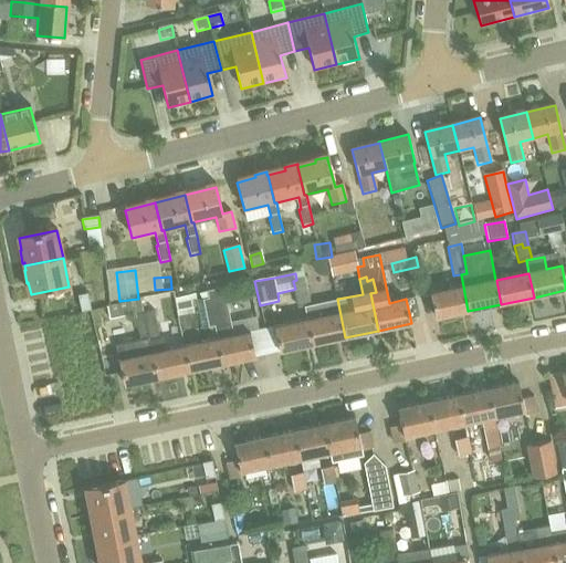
[(302,294),(308,293),(305,278),(296,280),(293,281),(295,289),(293,290),(294,293),(302,291),(302,294)]
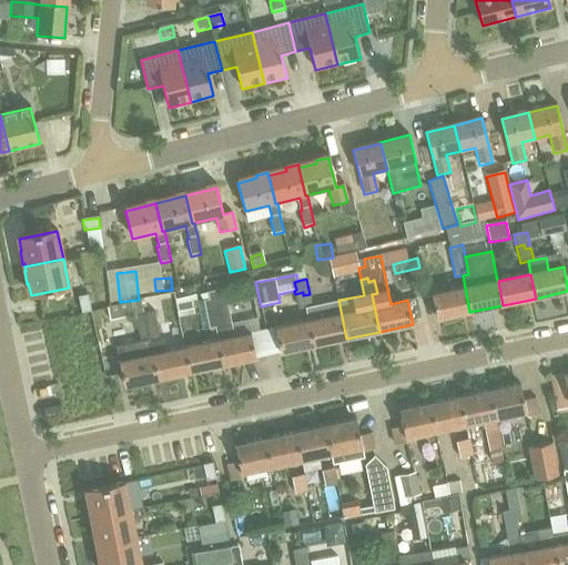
[(437,319),(469,312),(465,288),(432,294),(437,319)]
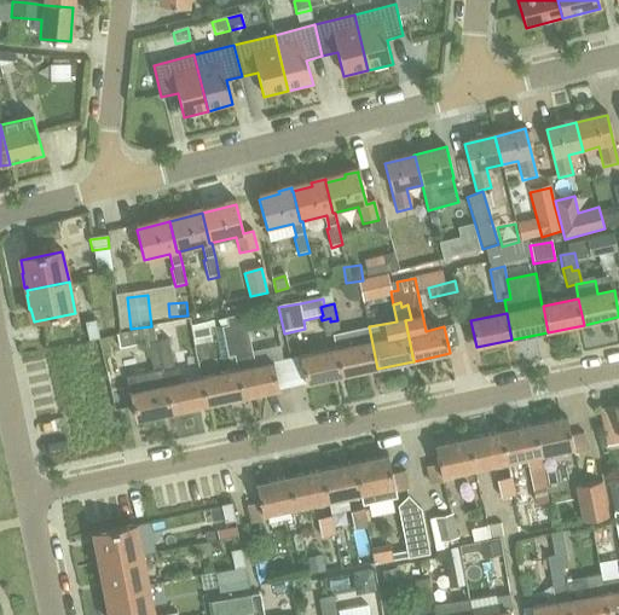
[(235,358),(237,372),(243,398),(279,390),(279,389),(273,363),(255,366),(253,353),(244,315),(233,318),(226,319),(229,328),(221,329),(220,329),(224,342),(231,340),(232,344),(238,343),(241,357),(235,358)]
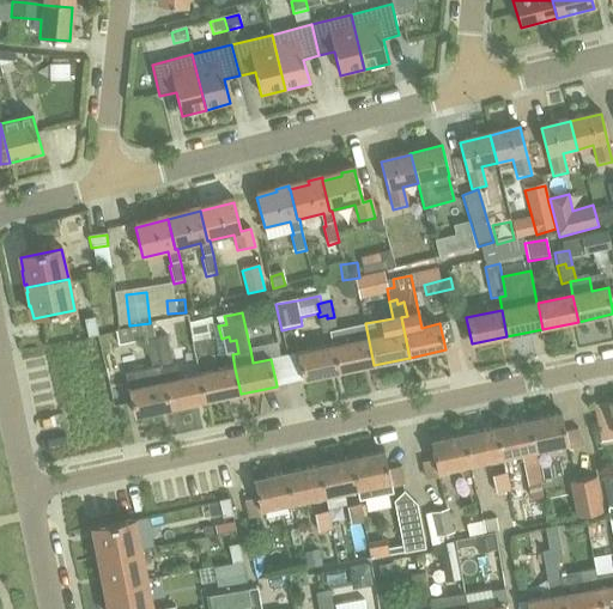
[(337,330),(334,317),(327,318),(327,315),(319,317),(322,334),(329,333),(337,330)]
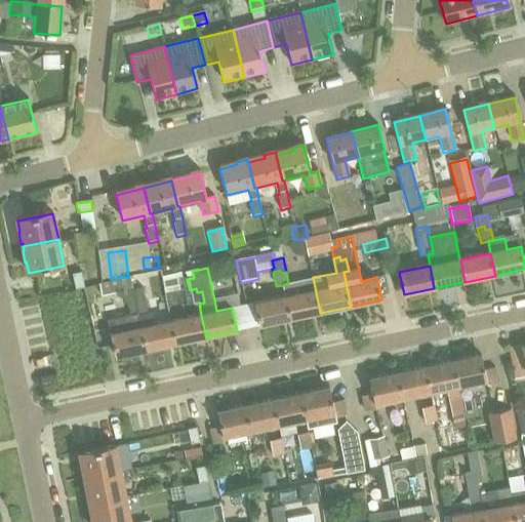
[(75,287),(84,285),(81,271),(72,273),(75,287)]
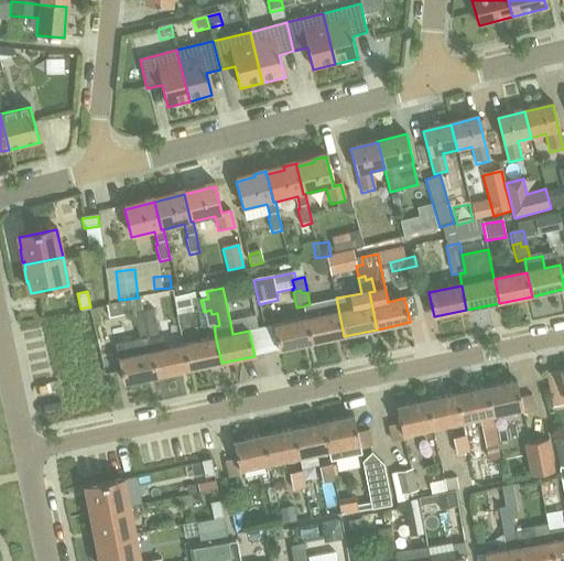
[(180,327),(195,325),(191,300),(196,299),(195,293),(174,298),(180,327)]
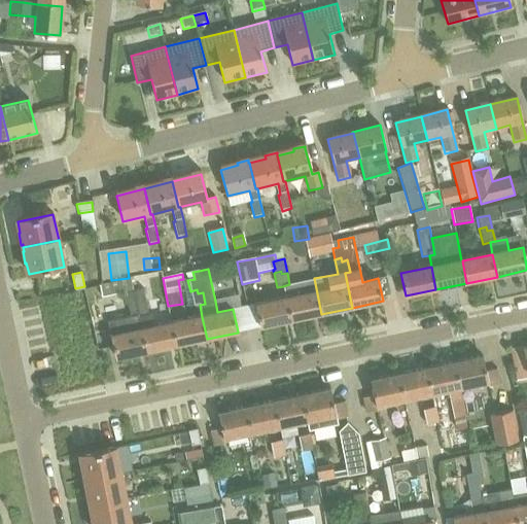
[(292,320),(321,314),(314,278),(289,284),(283,286),(286,299),(287,298),(292,320)]
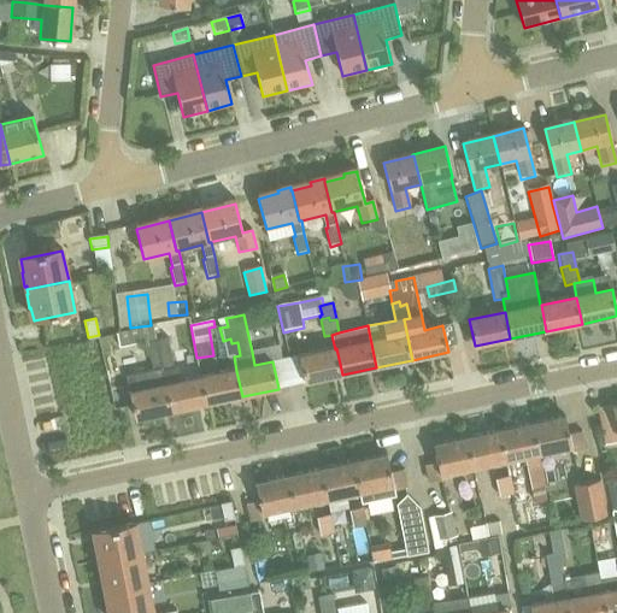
[(122,336),(104,340),(107,358),(125,353),(122,336)]
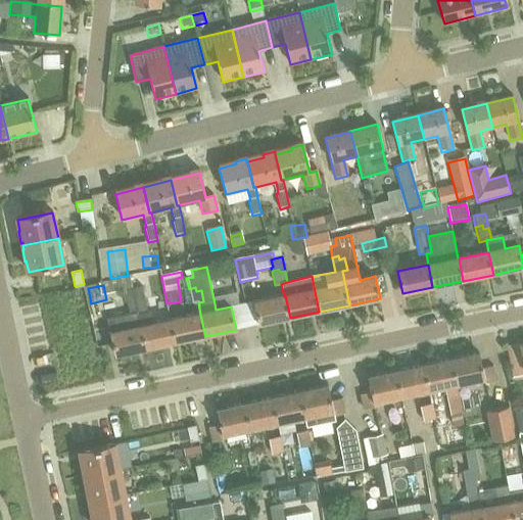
[(176,343),(171,321),(153,325),(150,312),(148,313),(142,287),(138,288),(133,289),(133,290),(128,291),(130,301),(135,300),(136,303),(141,302),(143,315),(138,316),(141,328),(145,349),(176,343)]
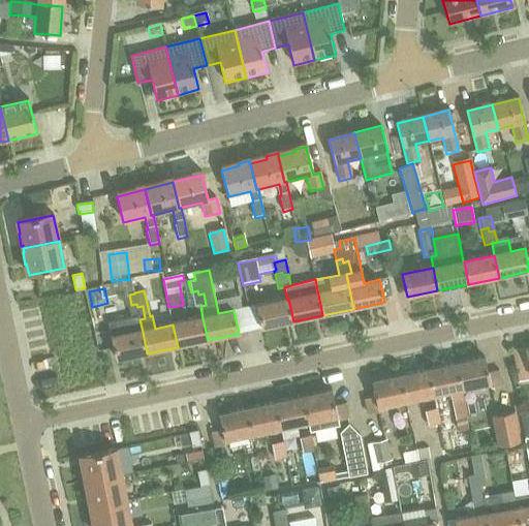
[(200,306),(206,305),(204,294),(198,295),(197,290),(191,292),(194,307),(200,306)]
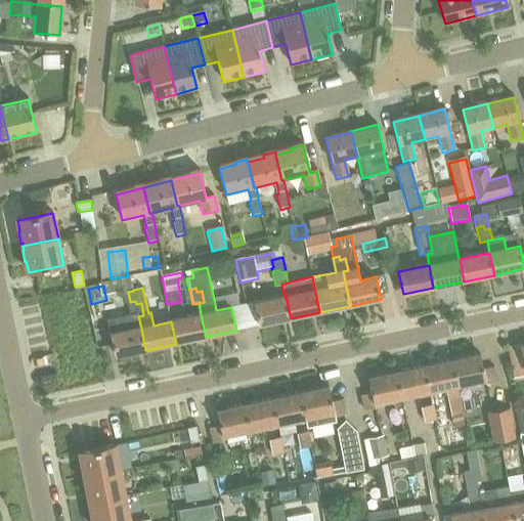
[(107,320),(111,335),(115,357),(145,350),(141,329),(138,316),(143,315),(141,303),(136,304),(135,301),(130,302),(128,292),(123,293),(125,304),(128,303),(130,315),(107,320)]
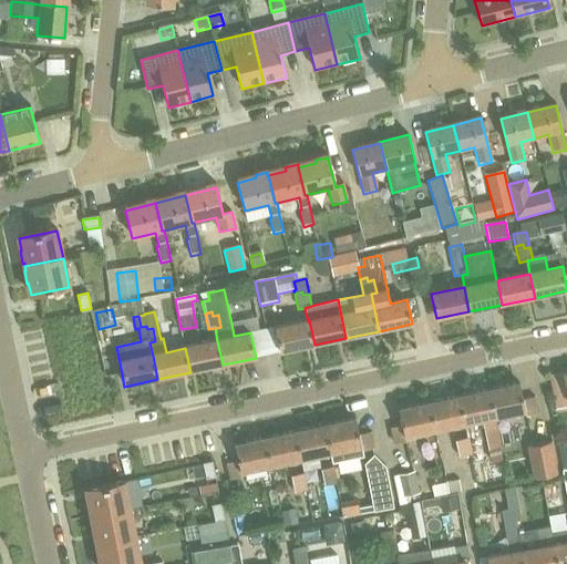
[(281,352),(315,345),(309,320),(308,321),(276,328),(276,327),(265,329),(269,354),(281,351),(281,352)]
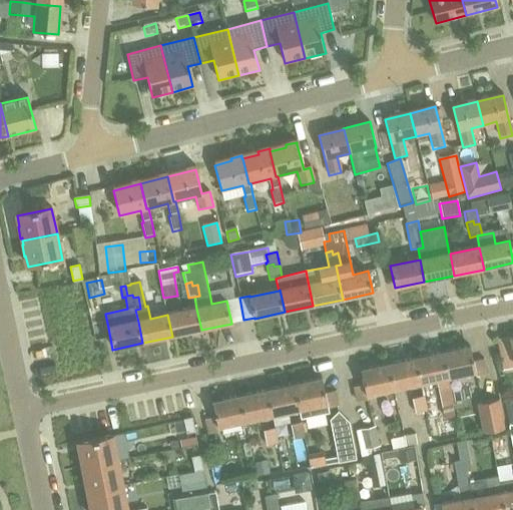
[(191,333),(201,330),(196,309),(191,310),(167,315),(172,337),(191,333)]
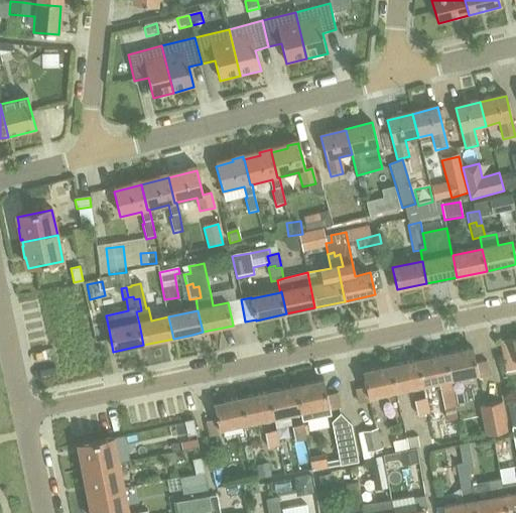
[(515,340),(512,342),(515,356),(505,358),(508,374),(515,371),(515,340)]
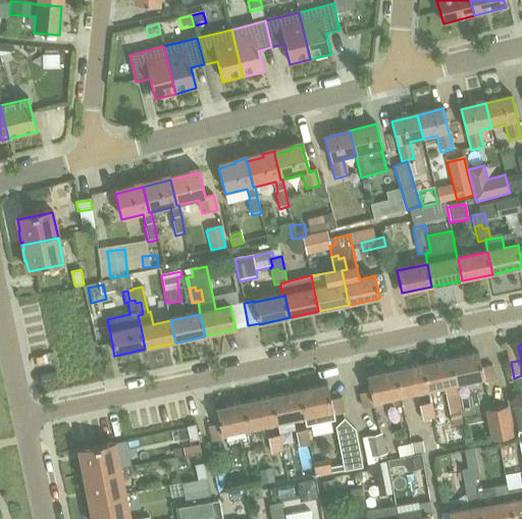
[(455,385),(456,385),(483,379),(484,384),(494,382),(491,366),(481,368),(478,354),(450,360),(455,385)]
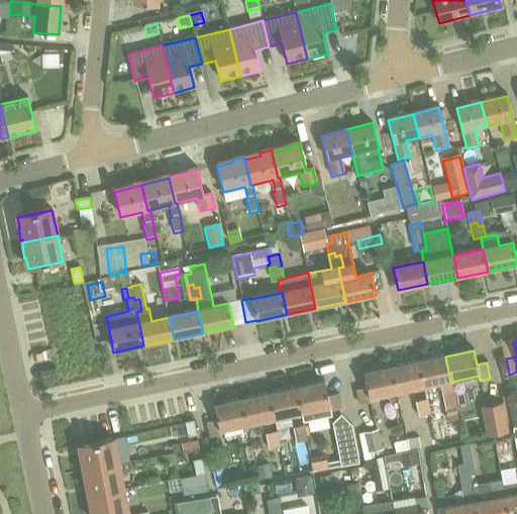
[(457,410),(451,382),(450,382),(445,356),(418,363),(423,388),(440,384),(445,412),(457,410)]
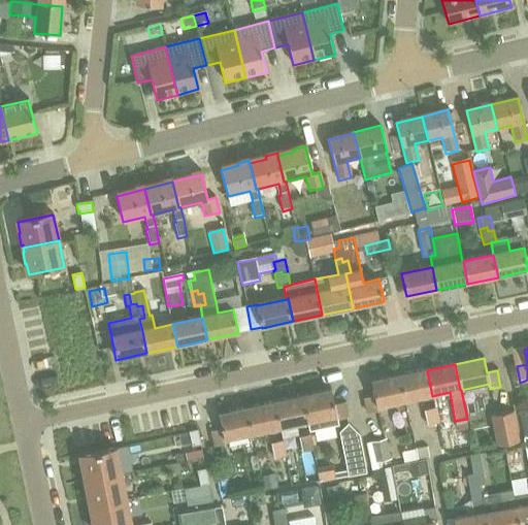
[(404,402),(432,396),(427,370),(399,376),(404,402)]
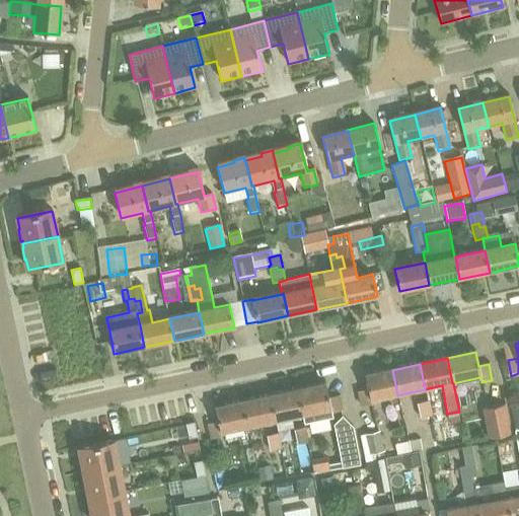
[(370,401),(397,395),(392,370),(365,376),(368,390),(358,392),(361,408),(371,406),(370,401)]
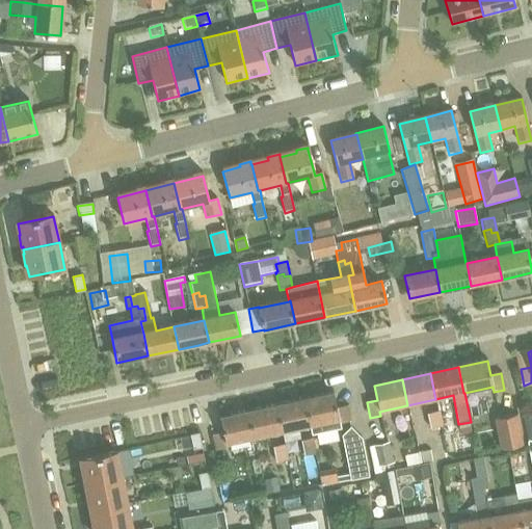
[(310,426),(309,426),(311,435),(342,429),(341,425),(350,423),(347,406),(336,410),(333,394),(304,400),(310,426)]
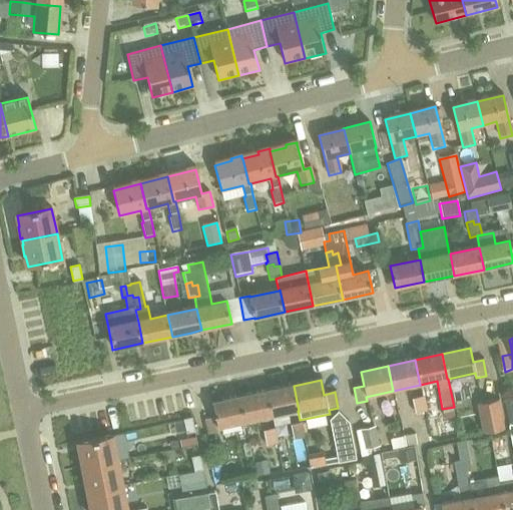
[(272,417),(298,411),(299,411),(294,386),(266,392),(272,417)]
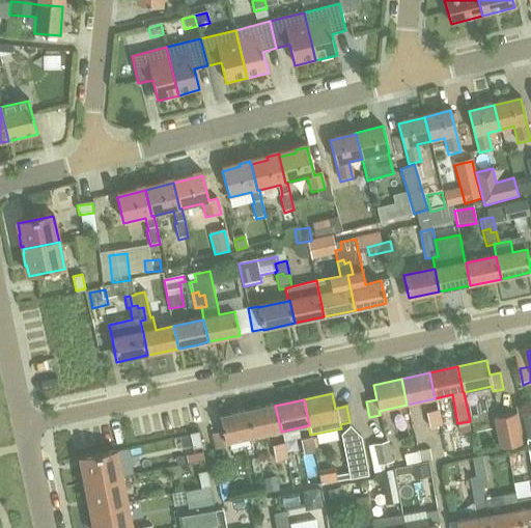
[(253,438),(281,432),(275,406),(248,412),(253,438)]
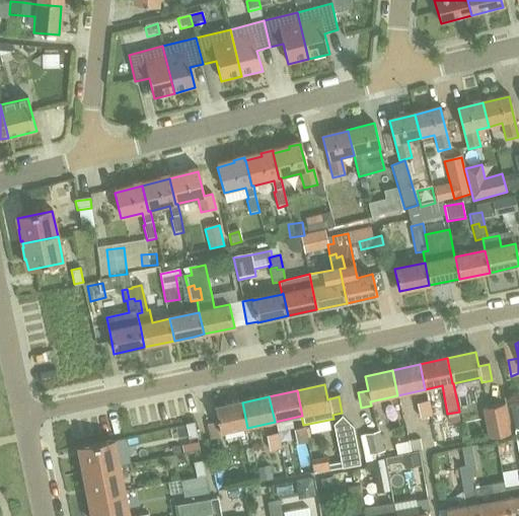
[(420,420),(432,417),(429,401),(417,403),(420,420)]
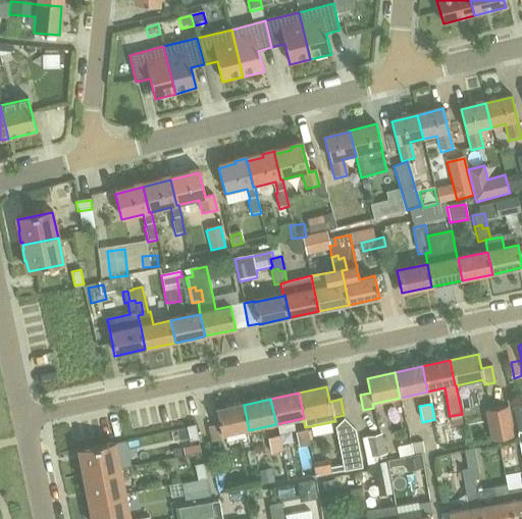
[(222,435),(249,430),(244,405),(215,410),(218,425),(208,427),(211,443),(223,439),(222,435)]
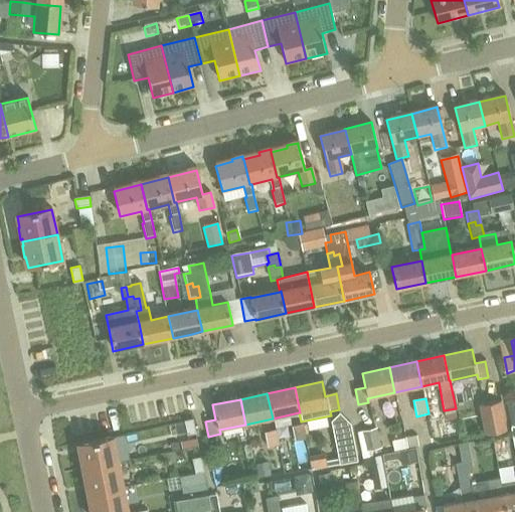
[(485,436),(507,431),(501,402),(479,407),(485,436)]
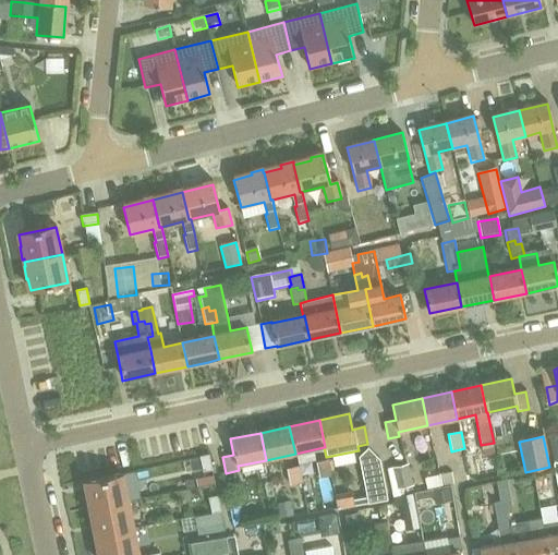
[(367,448),(361,456),(364,470),(370,504),(388,501),(381,467),(380,460),(379,460),(367,448)]
